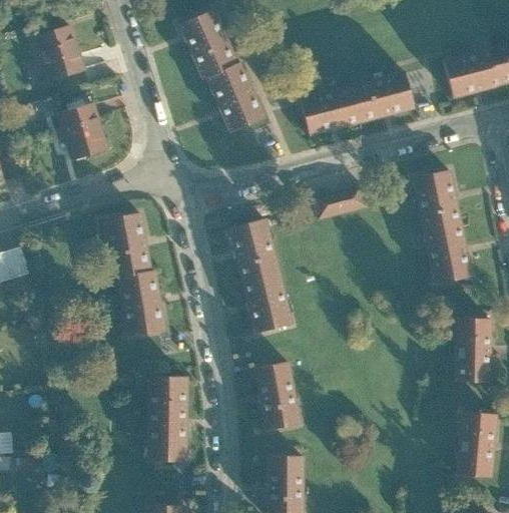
[(204,76),(237,62),(215,9),(177,25),(200,77),(204,76)]
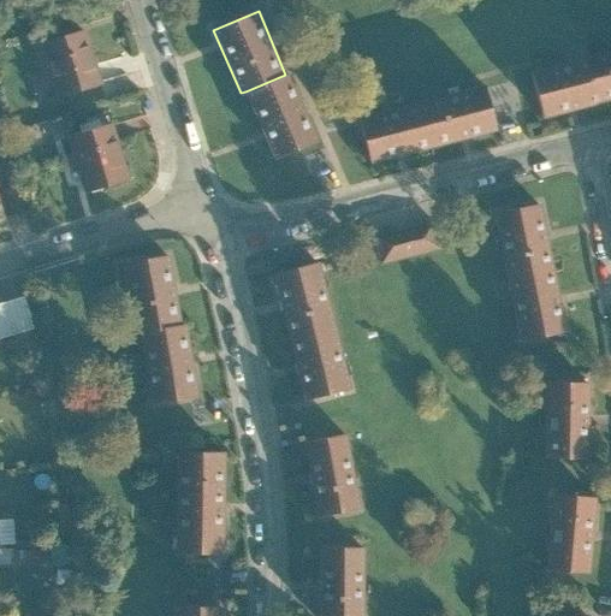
[(92,28),(46,41),(63,96),(110,83),(92,28)]
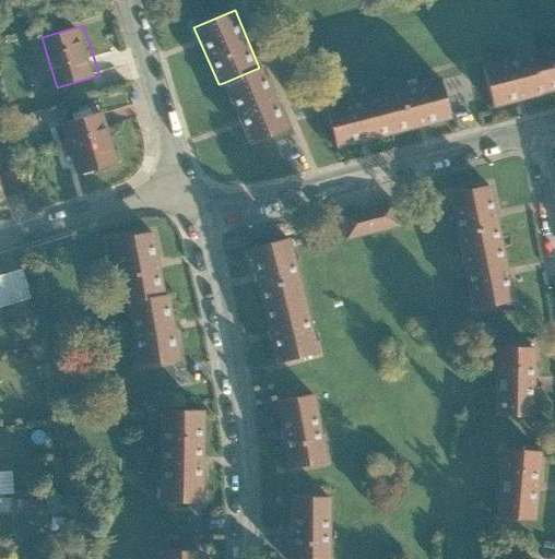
[(554,46),(543,49),(554,92),(554,46)]
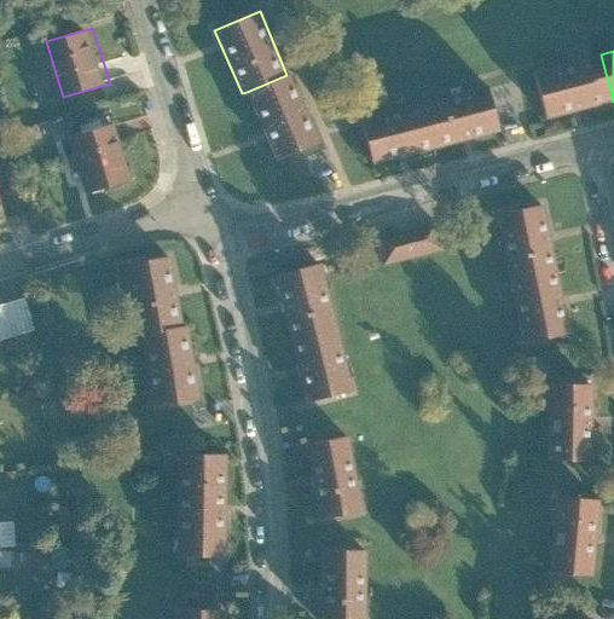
[(534,70),(546,119),(613,102),(601,55),(534,70)]
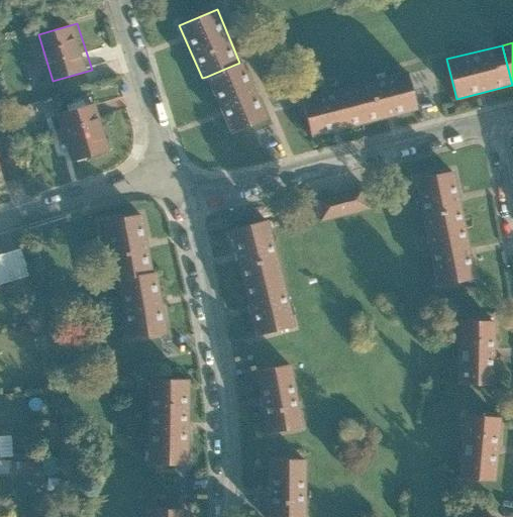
[(239,63),(206,77),(230,133),(270,117),(245,61),(239,63)]
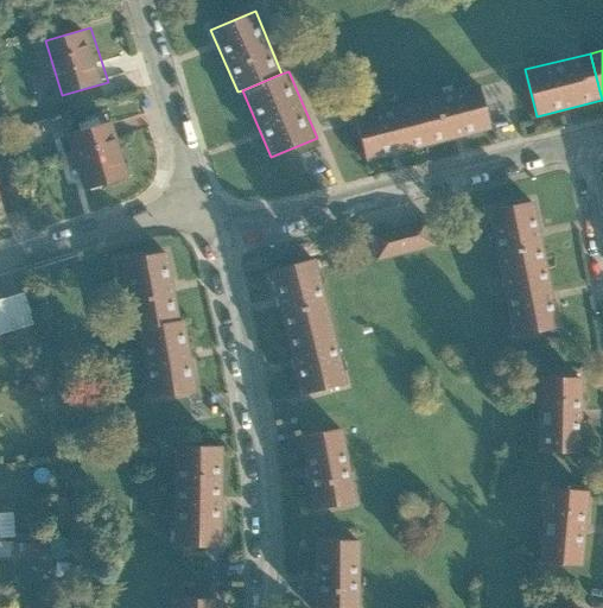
[(484,81),(421,96),(432,144),(496,128),(484,81)]
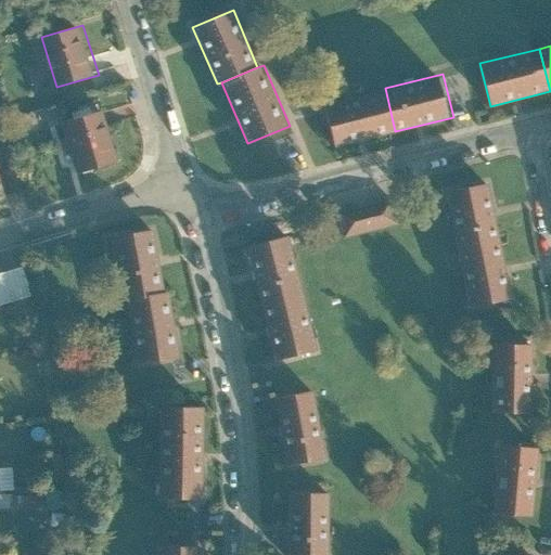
[(324,103),(334,146),(395,131),(385,88),(324,103)]
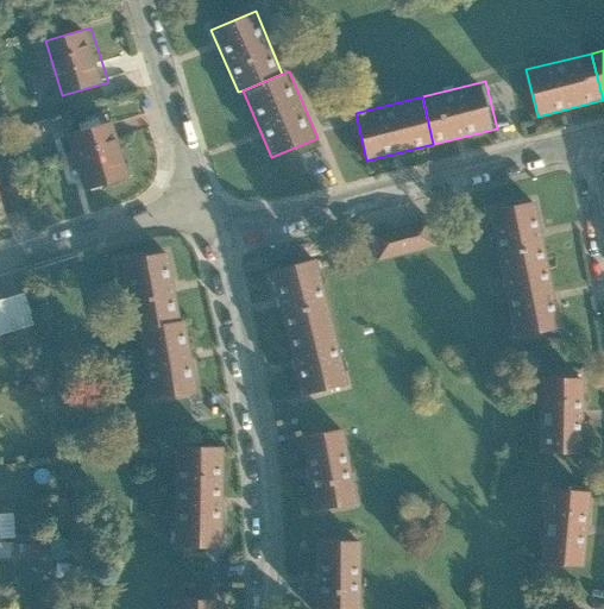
[(117,121),(73,133),(77,151),(70,154),(75,170),(83,168),(89,190),(133,177),(117,121)]
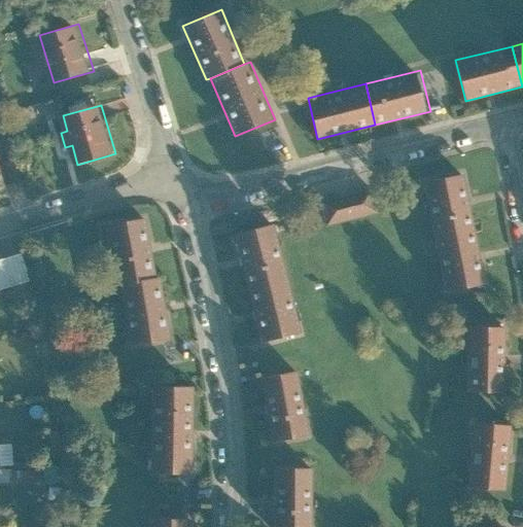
[(0,187),(8,185),(0,157),(0,187)]
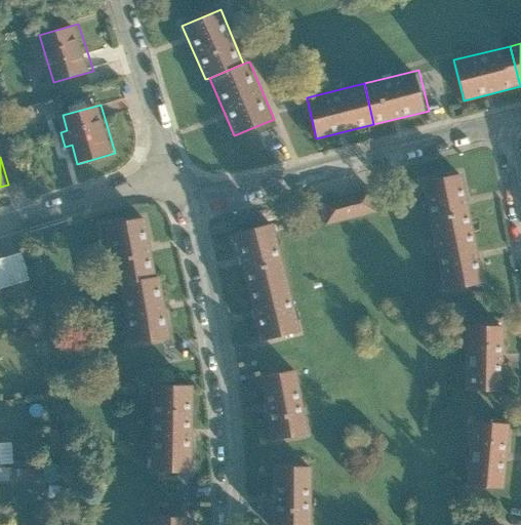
[(423,184),(433,237),(474,229),(464,176),(423,184)]
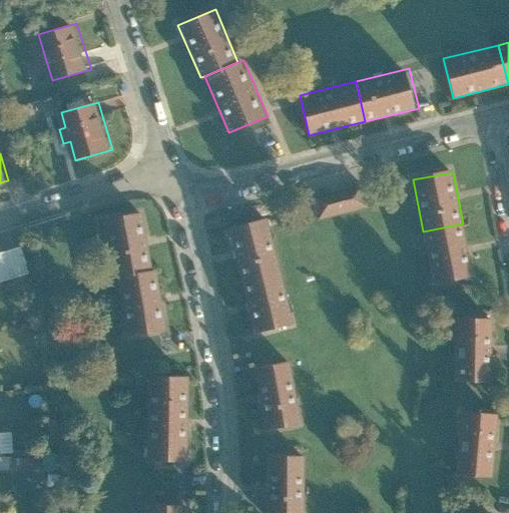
[(363,183),(314,196),(320,220),(369,207),(363,183)]
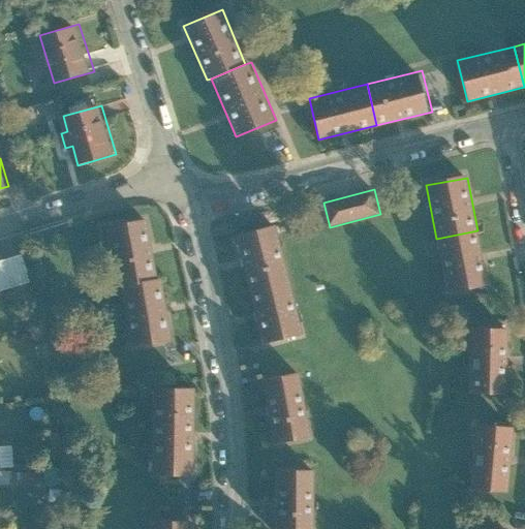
[(162,279),(152,219),(113,226),(122,287),(126,286),(162,279)]
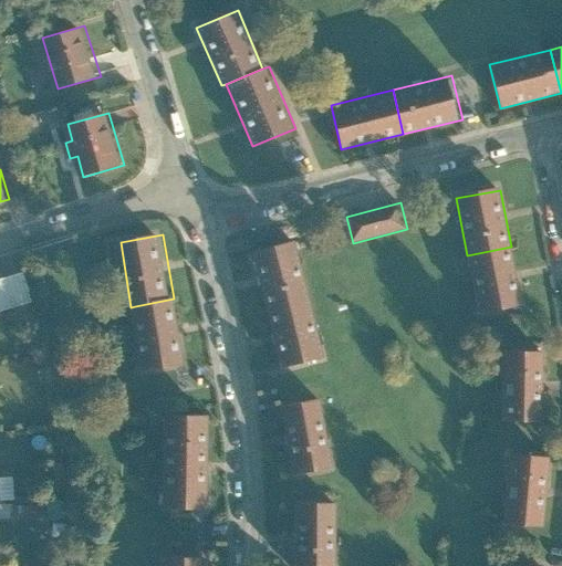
[(252,254),(266,311),(308,300),(294,244),(252,254)]
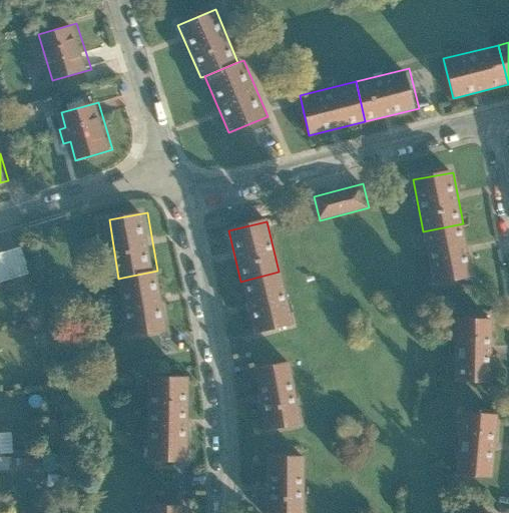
[(433,284),(473,277),(463,223),(423,231),(433,284)]
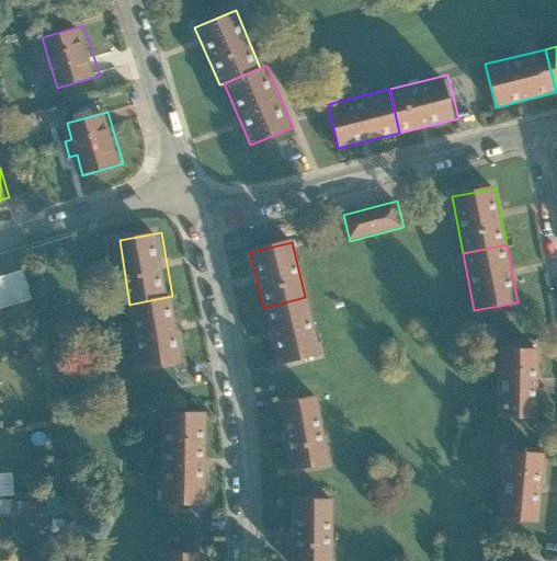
[(26,270),(0,277),(0,309),(35,299),(26,270)]
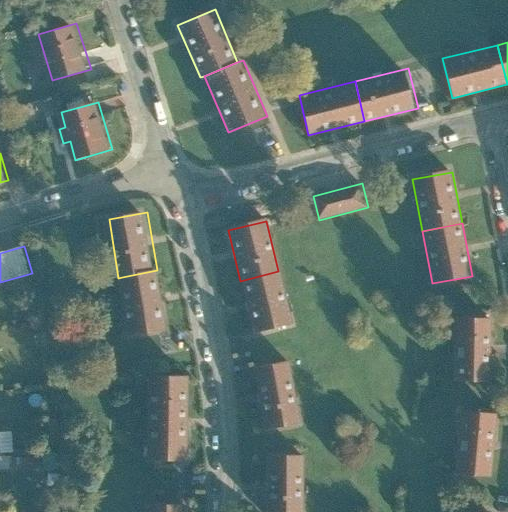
[(157,270),(122,277),(131,337),(171,329),(161,270),(157,270)]
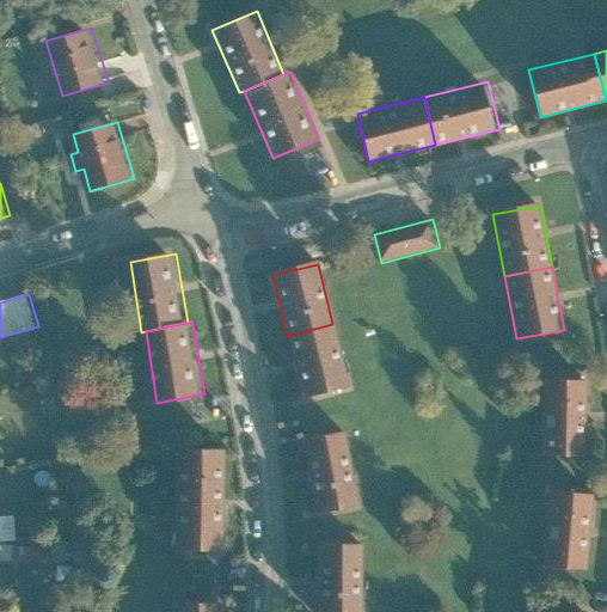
[(302,397),(348,386),(332,324),(287,336),(302,397)]
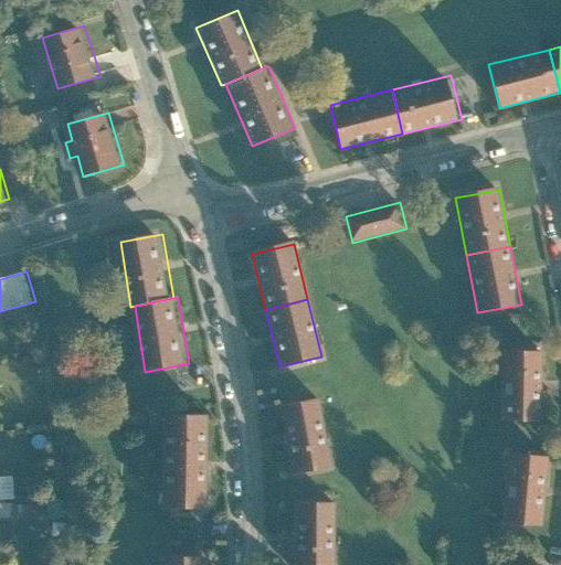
[(542,422),(542,351),(500,351),(500,420),(542,422)]
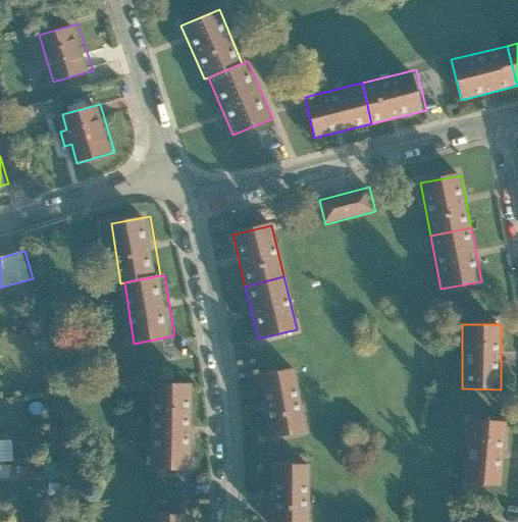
[(268,434),(304,429),(295,366),(259,371),(268,434)]
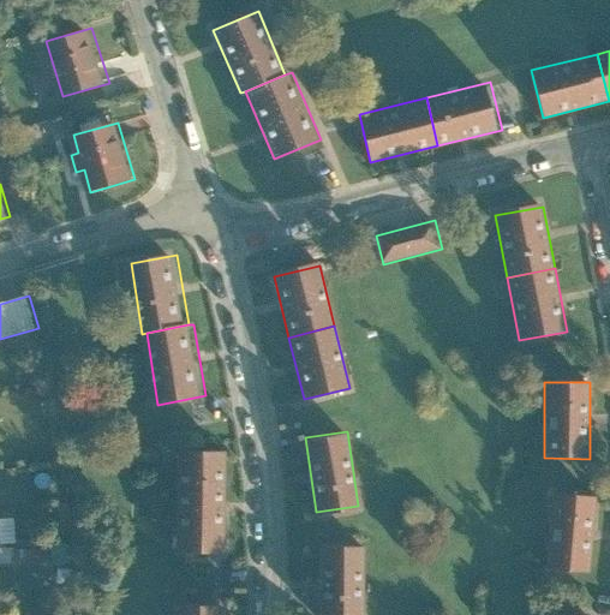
[(183,559),(227,560),(228,451),(185,449),(183,559)]
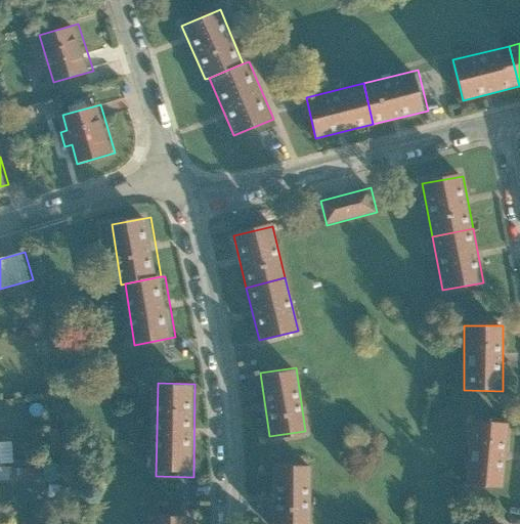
[(503,489),(508,425),(472,422),(467,486),(503,489)]
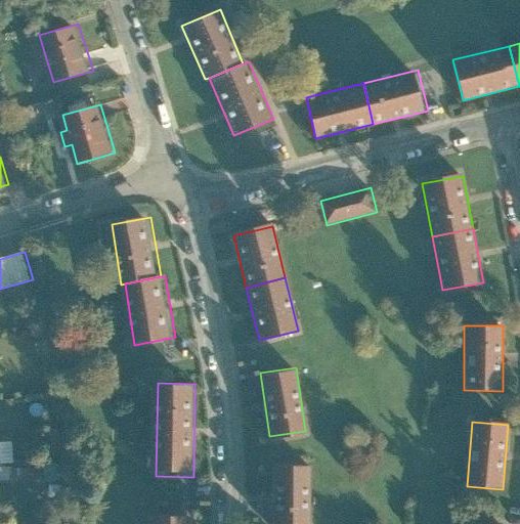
[(274,523),(308,523),(309,465),(275,465),(274,523)]
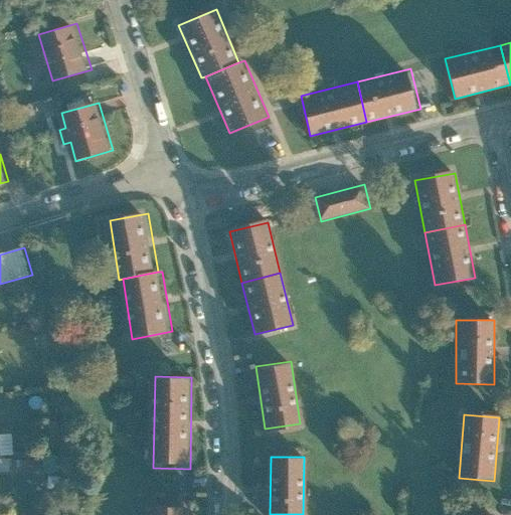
[(152,514),(190,514),(191,508),(152,506),(152,514)]
